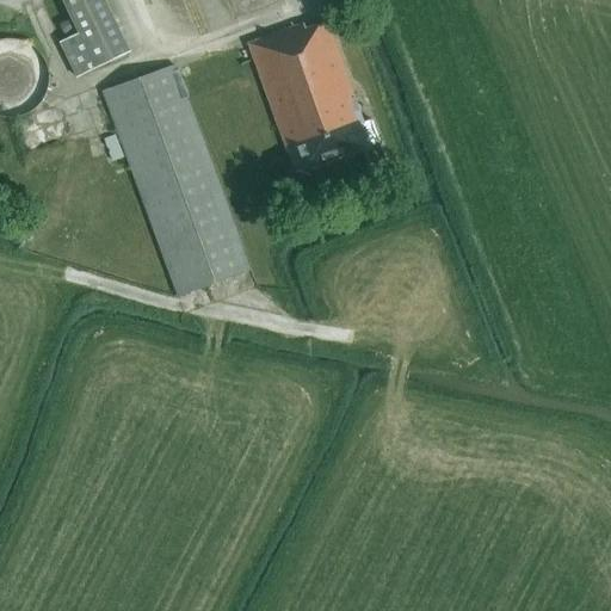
[(60,0),(76,35),(59,43),(75,79),(129,53),(103,0),(60,0)]
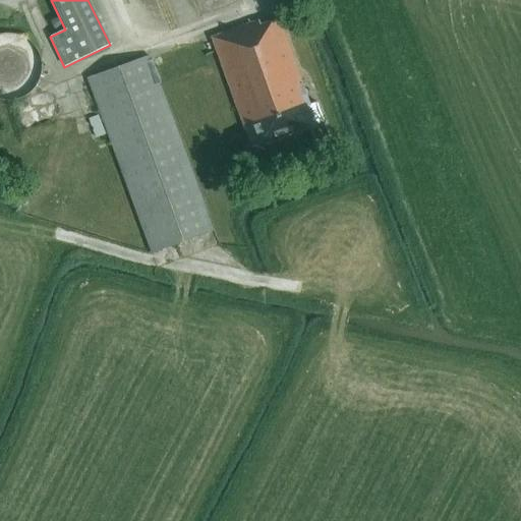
[(62,25),(58,17),(50,21),(53,30),(62,25)]
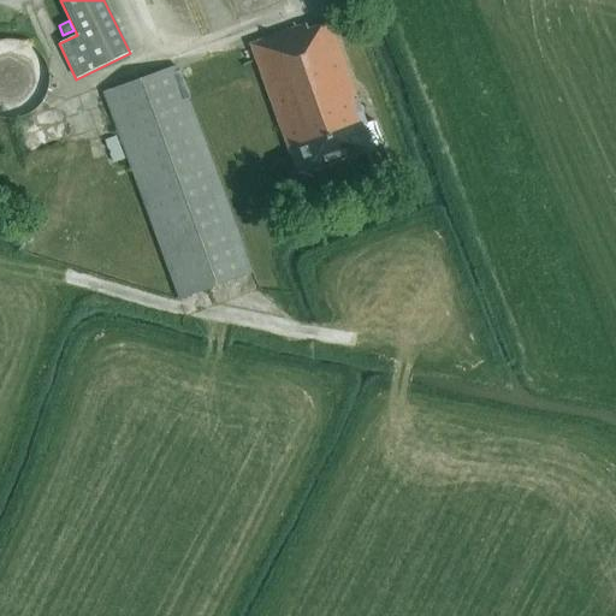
[(306,24),(250,45),(297,175),(383,143),(374,120),(366,124),(329,22),(308,30),(306,24)]
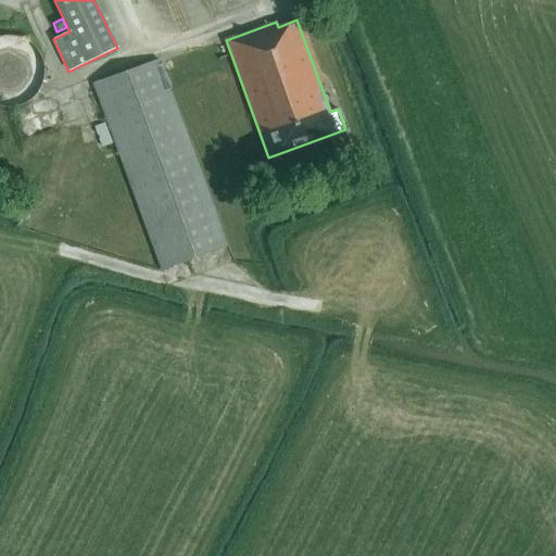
[(4,35),(0,36),(0,105),(3,106),(9,108),(12,106),(19,105),(22,104),(24,103),(28,101),(33,98),(35,96),(37,93),(38,92),(39,89),(40,87),(42,83),(42,80),(43,79),(43,77),(43,73),(43,66),(43,65),(42,63),(42,62),(42,60),(41,57),(40,55),(39,53),(37,50),(34,46),(30,42),(28,41),(27,40),(22,37),(16,36),(13,35),(12,35),(9,35),(4,35)]
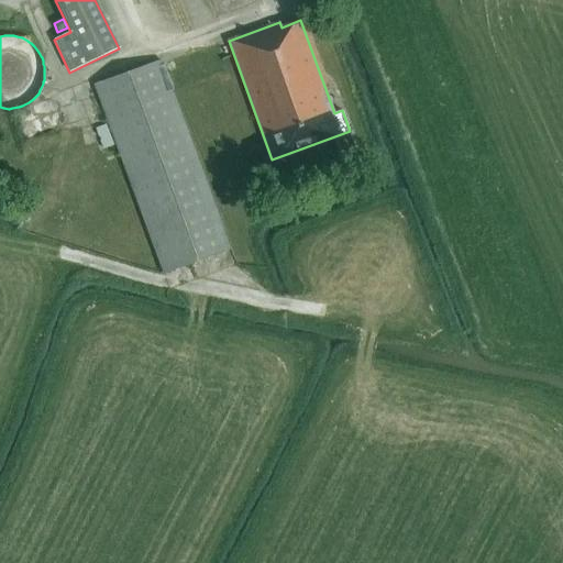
[(164,273),(230,249),(163,65),(161,61),(95,85),(164,273)]
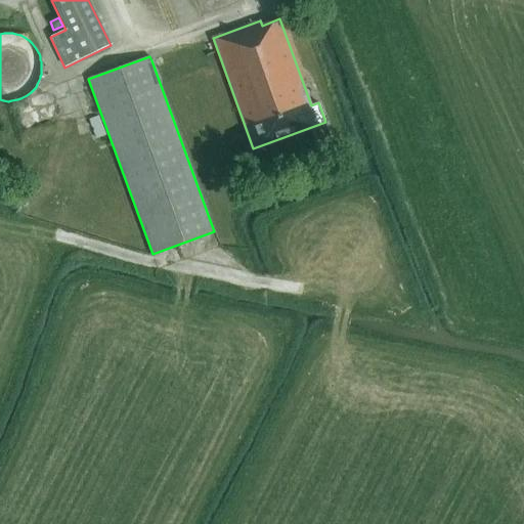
All buildings are outlined.
